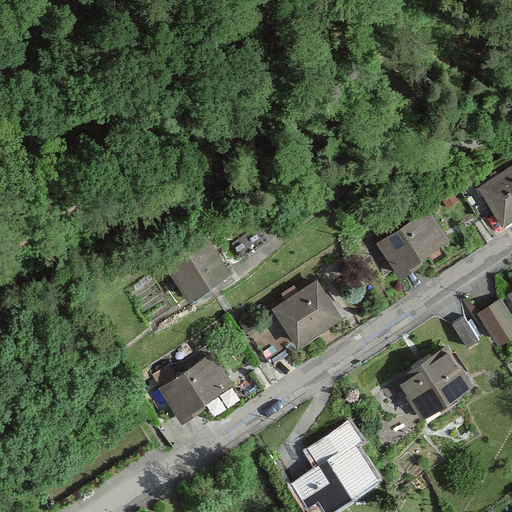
[(511,162),(476,187),(498,220),(511,210),(511,162)]
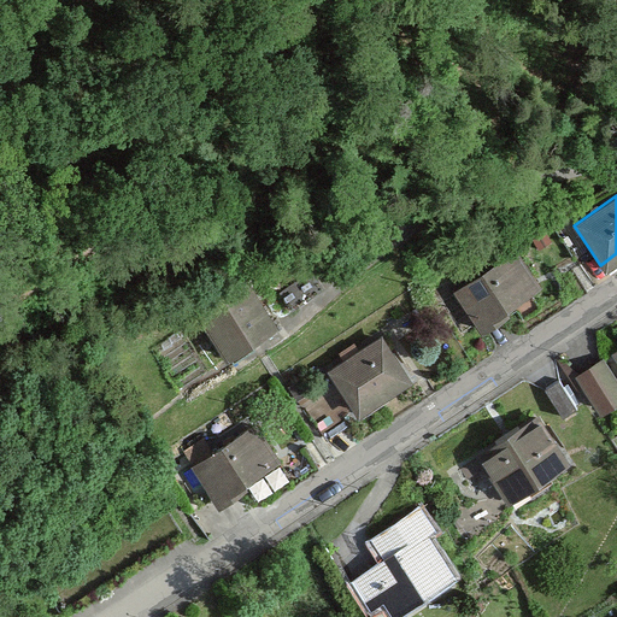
[(452,293),(476,328),(538,288),(515,252),(452,293)]
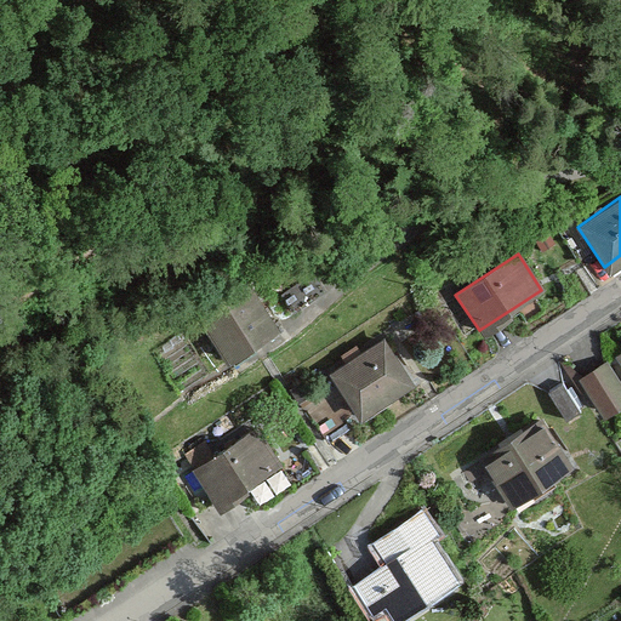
[(197,317),(223,359),(277,326),(249,283),(197,317)]
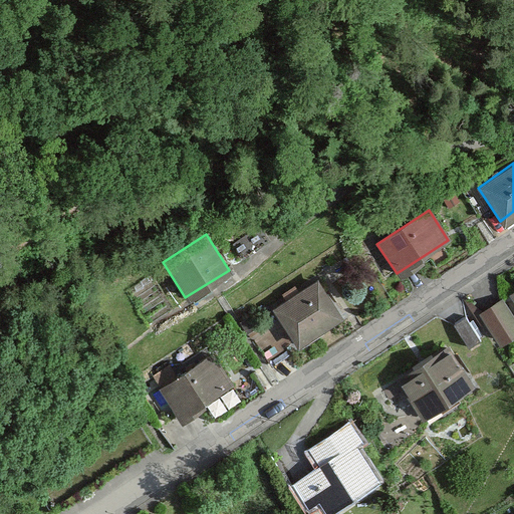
[(271,308),(294,342),(337,314),(313,280),(271,308)]
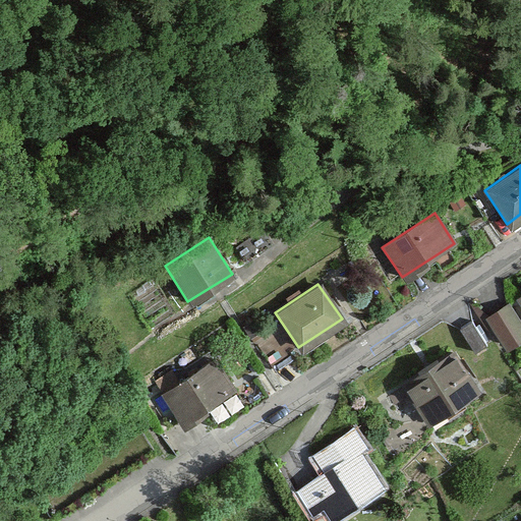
[(515,347),(520,343),(520,306),(515,297),(491,312),(515,347)]
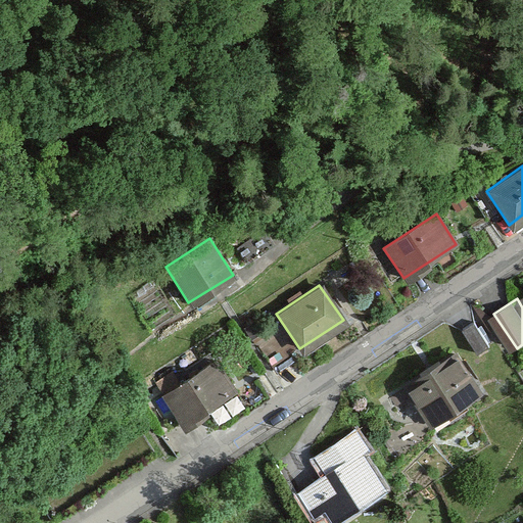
[(467,328),(482,347),(494,339),(479,319),(467,328)]
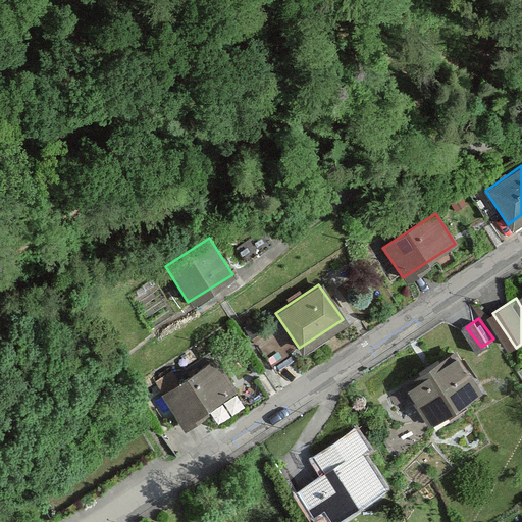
[(401,384),(425,421),(476,387),(452,351),(401,384)]
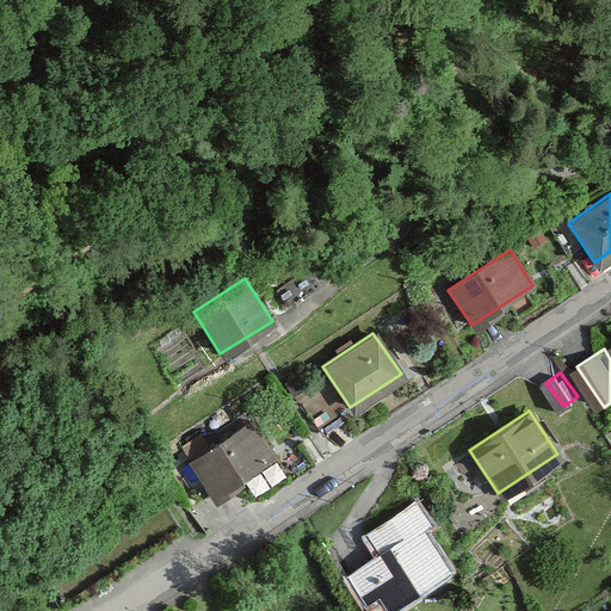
[(186,462),(214,501),(276,457),(248,418),(186,462)]
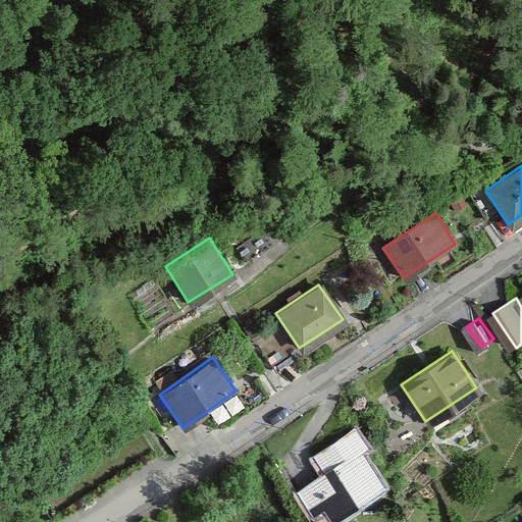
[(295,490),(310,514),(321,507),(330,521),(383,487),(362,455),(371,449),(357,427),(315,454),(326,471),(295,490)]
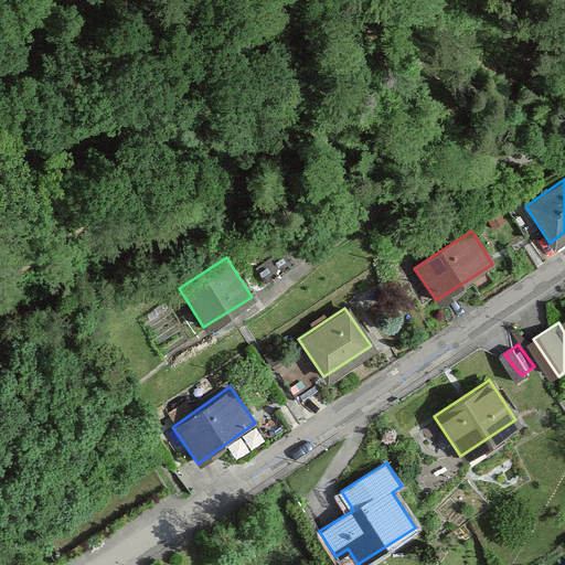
All buildings are outlined.
